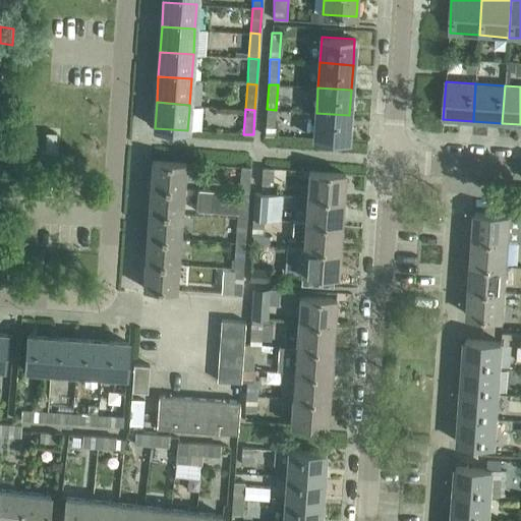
[(276,110),(267,109),(266,134),(265,134),(265,135),(275,136),(276,110)]
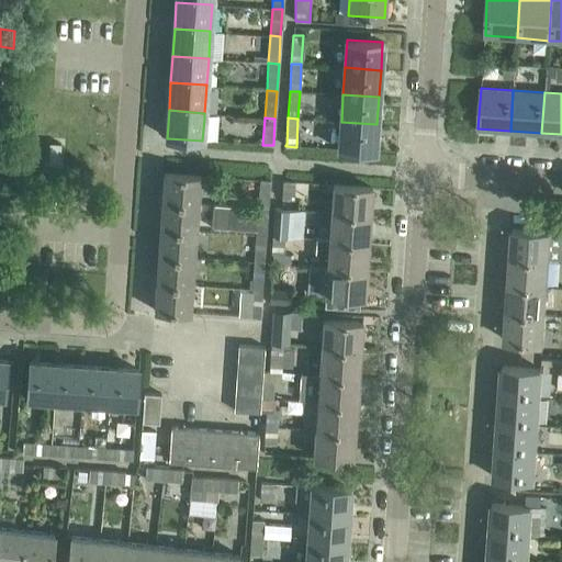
[(377,124),(341,122),(339,149),(374,152),(377,124)]
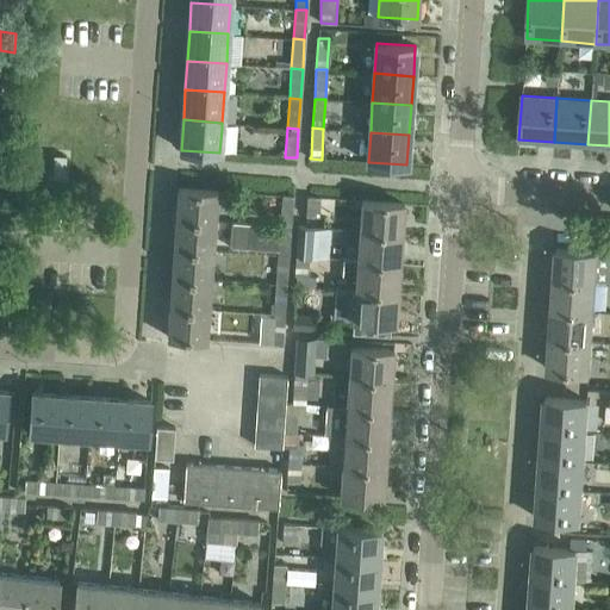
[(54,155),(53,178),(64,179),(66,155),(54,155)]
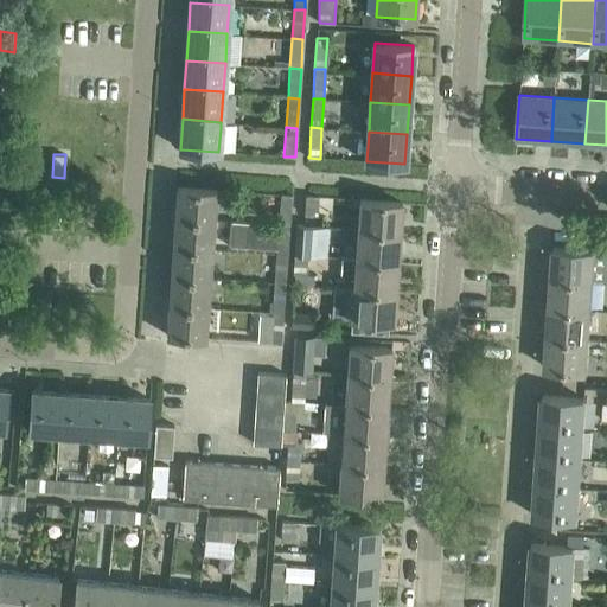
[(177,187),(176,218),(213,221),(216,190),(177,187)]
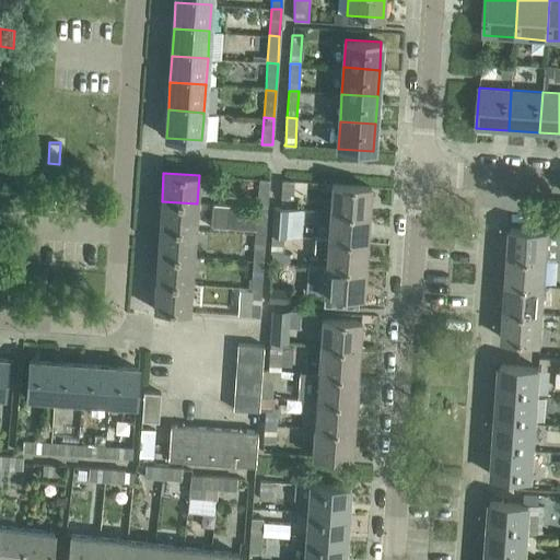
[(270,179),(259,179),(257,207),(212,203),(268,208),(268,201),(270,179)]
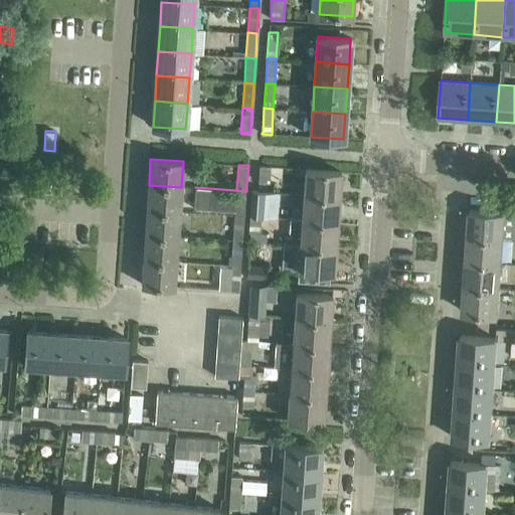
[(271,166),(260,165),(259,182),(269,183),(271,166)]
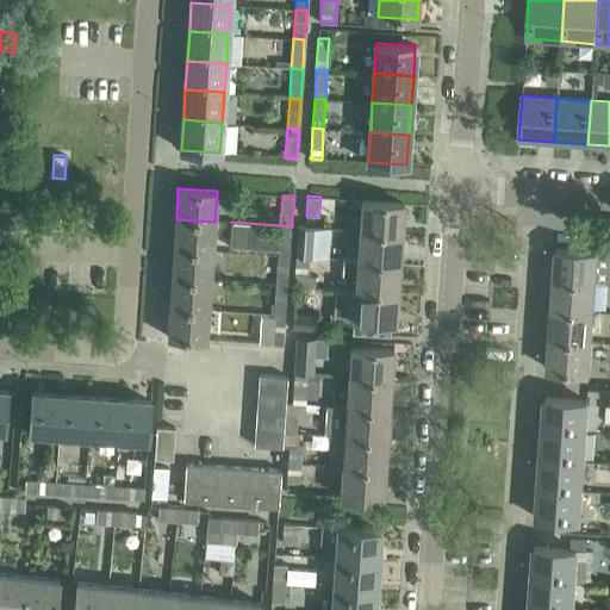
[(404,203),(362,200),(360,230),(402,234),(404,203)]
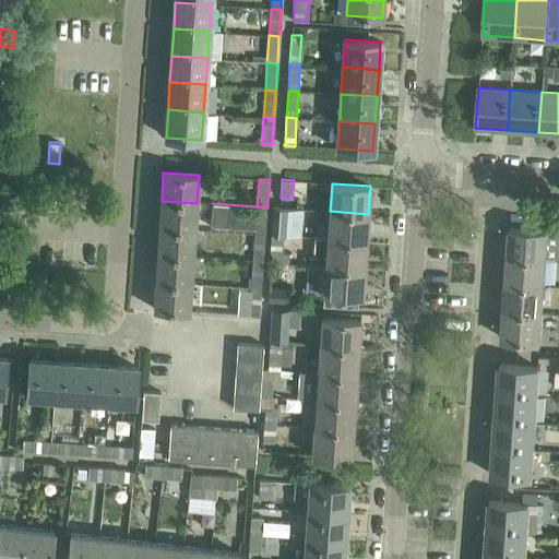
[(162,201),(159,228),(194,232),(197,203),(162,201)]
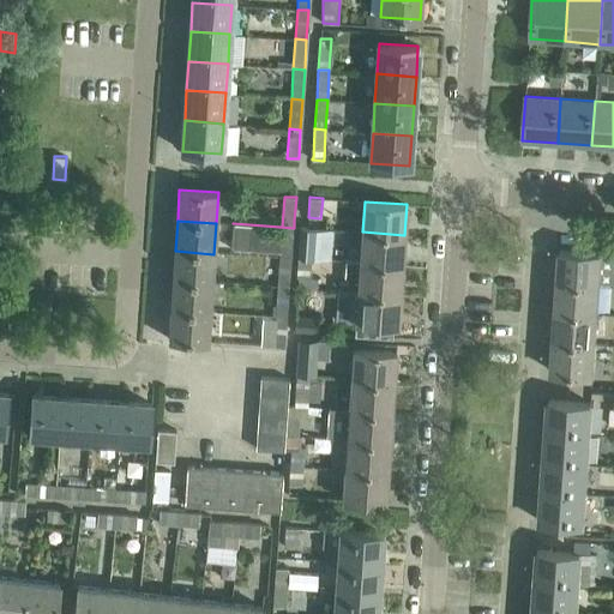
[(294,228),(233,223),(232,248),(281,252),(280,257),(292,258),(294,228)]
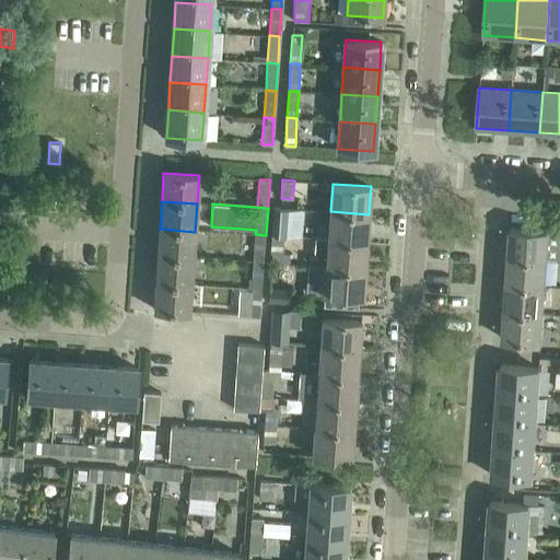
[(272,217),(271,235),(284,236),(300,237),(302,209),(280,208),(273,208),(272,217)]
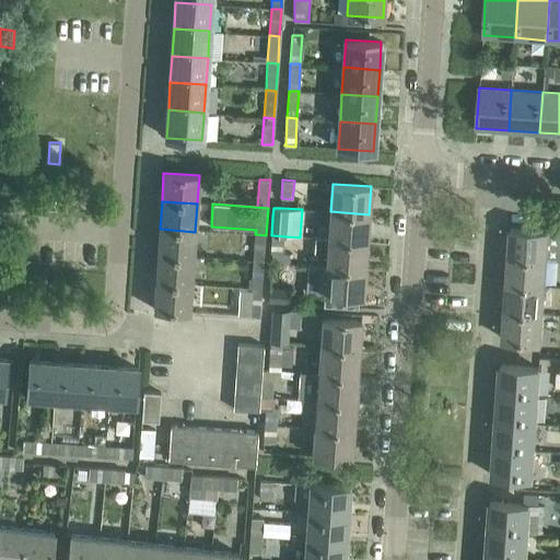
[(330,211),(328,237),(366,241),(369,214),(330,211)]
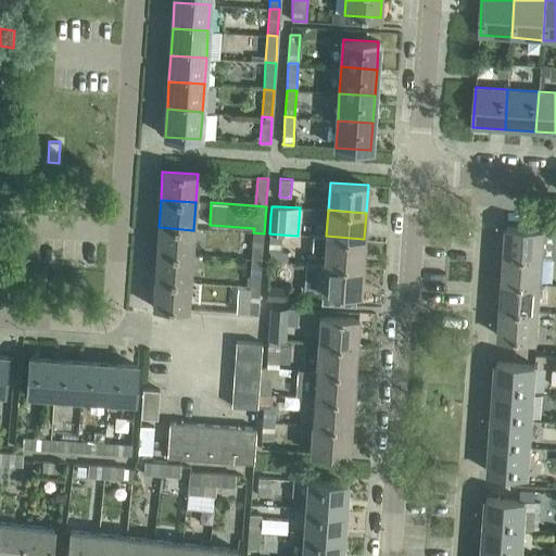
[(193,230),(159,227),(156,253),(192,255),(193,230)]
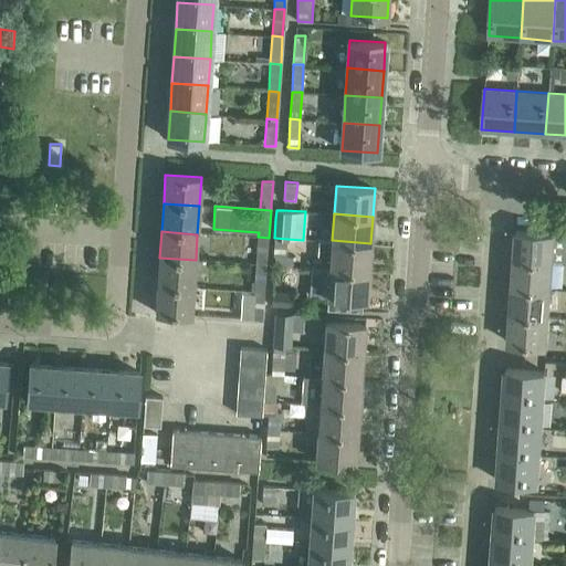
[(565,234),(515,231),(514,259),(553,262),(553,261),(565,262),(565,234)]
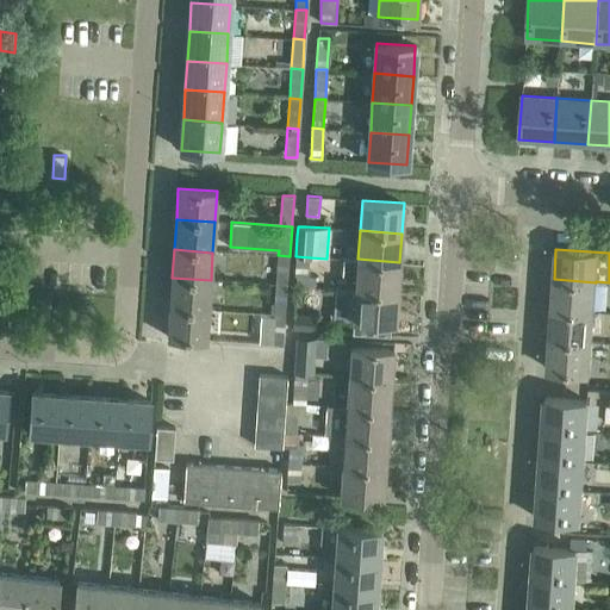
[(290,256),(278,255),(277,285),(287,286),(290,256)]
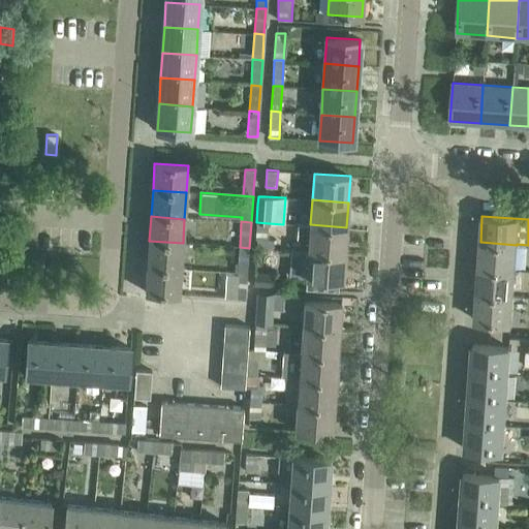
[(269,223),(256,222),(255,239),(256,239),(256,249),(272,249),(272,240),(268,239),(269,223)]
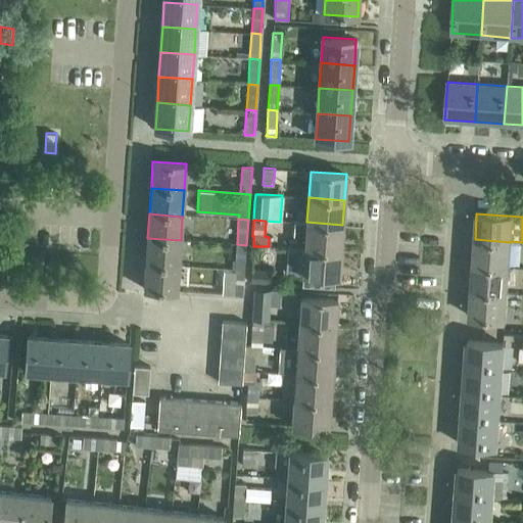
[(294,221),(293,235),(305,236),(304,248),(341,251),(342,225),(306,222),(294,221)]
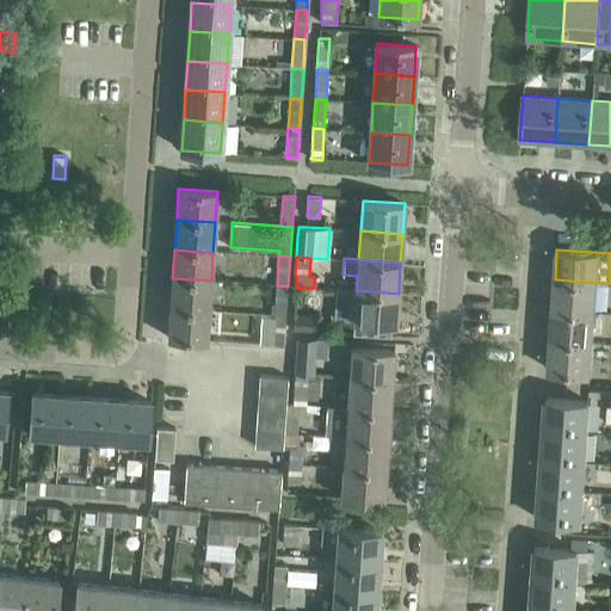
[(172,279),(170,309),(209,313),(210,283),(172,279)]
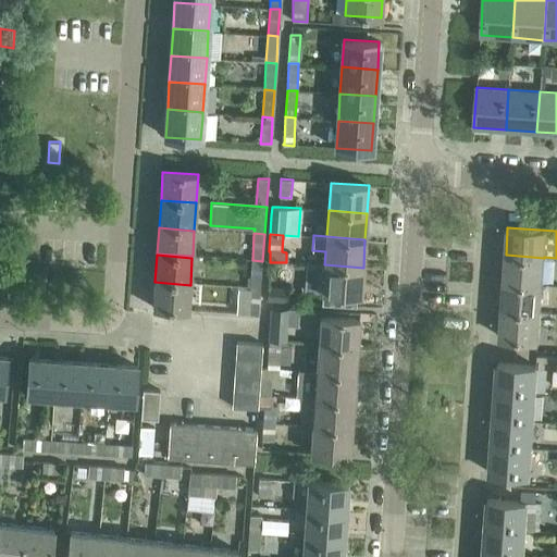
[(544,258),(506,255),(504,282),(542,285),(544,258)]
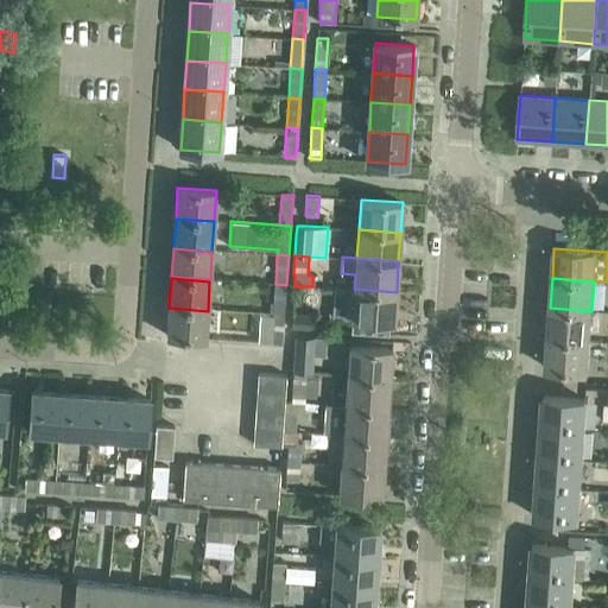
[(286,285),(276,284),(273,314),(284,314),(286,285)]
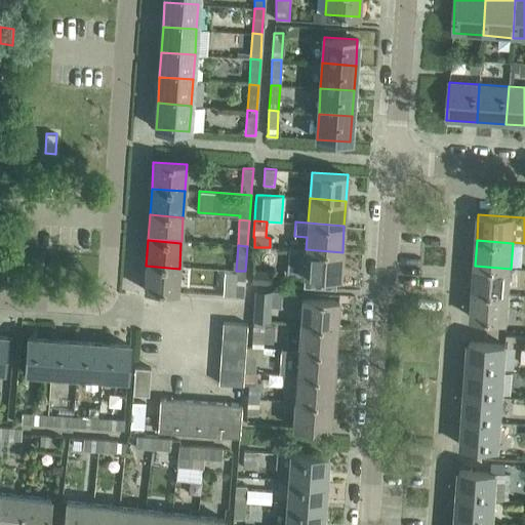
[(304,276),(303,287),(335,289),(336,278),(340,278),(342,252),(306,249),(304,276)]
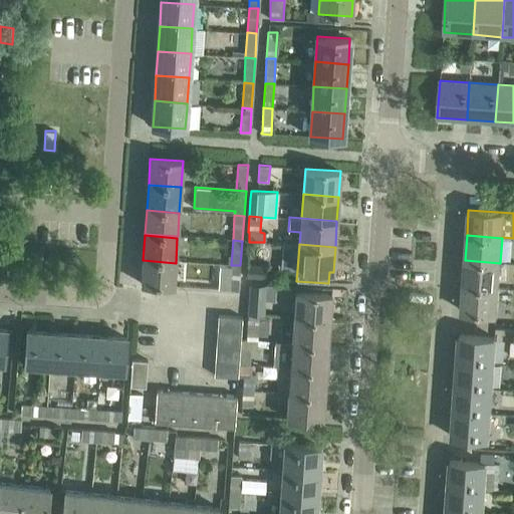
[(143,260),(141,284),(174,286),(176,263),(143,260)]
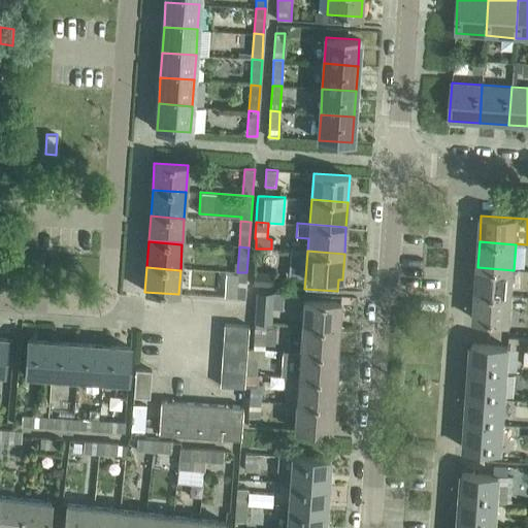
[(514,270),(477,267),(475,293),(513,296),(514,270)]
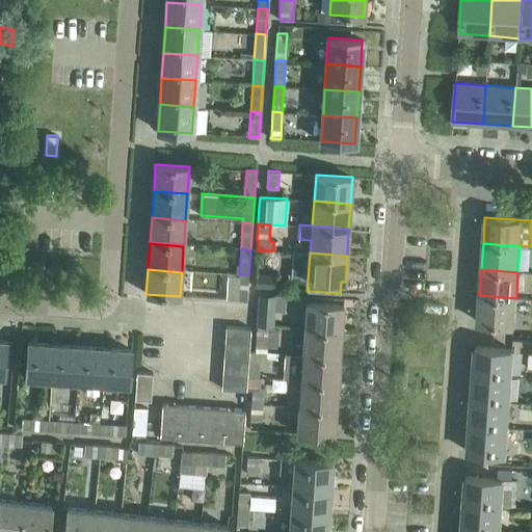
[(256,273),(255,287),(275,288),(276,274),(256,273)]
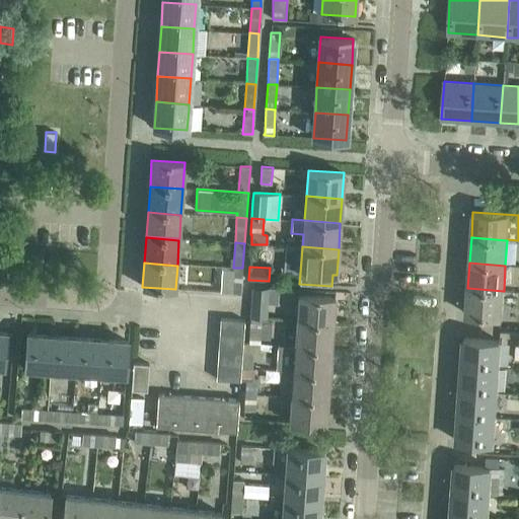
[(242,268),(233,268),(233,271),(222,270),(220,292),(240,293),(242,268)]
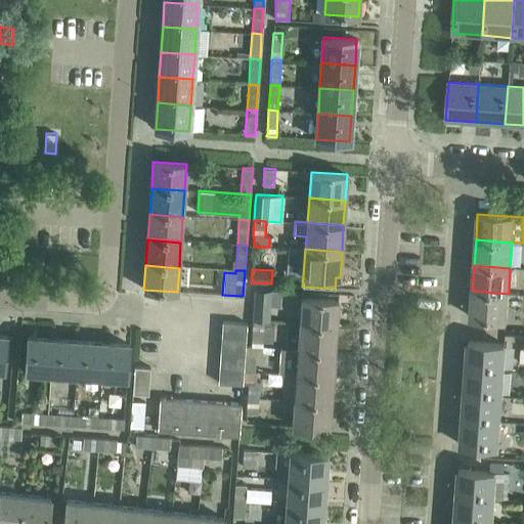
[(254,304),(253,320),(263,321),(269,321),(271,290),(255,289),(255,297),(254,304)]
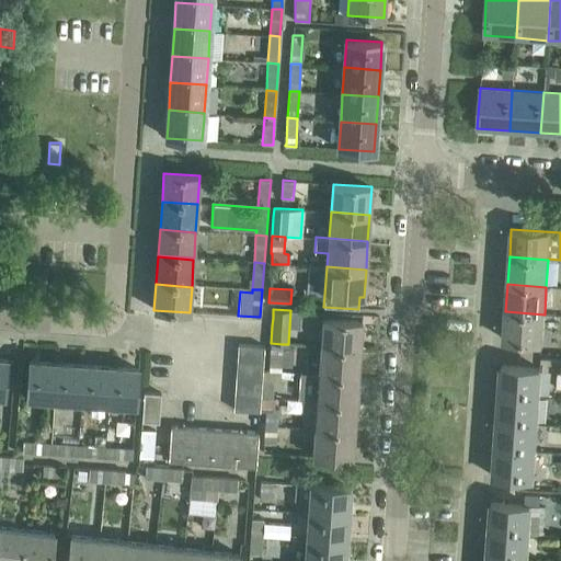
[(545,315),(505,311),(503,340),(542,342),(545,315)]
